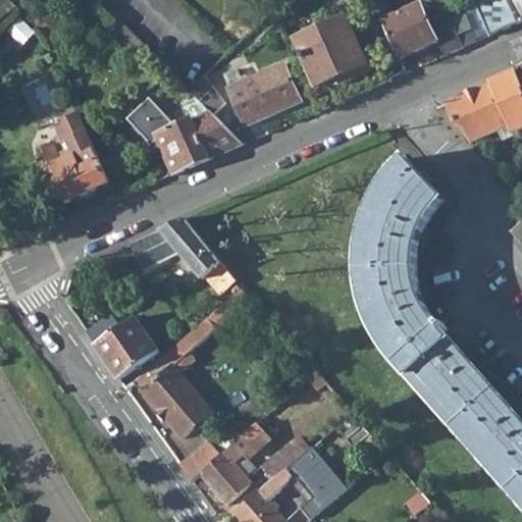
[(0,0),(0,15),(14,3),(11,0),(0,0)]
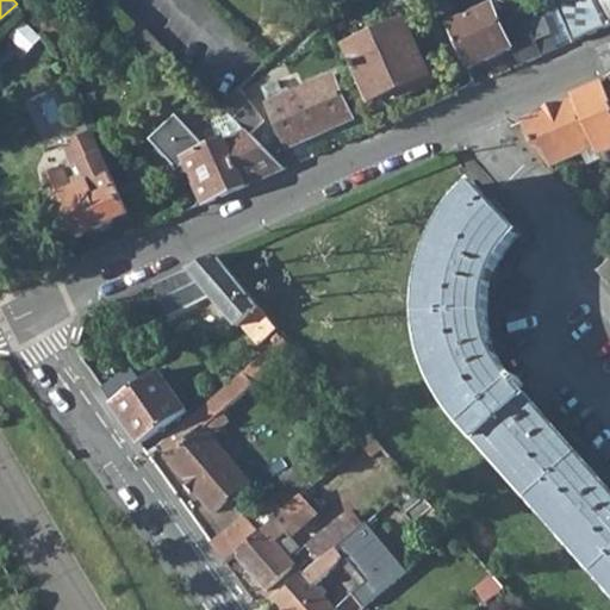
[(609,0),(590,0),(577,6),(573,0),(554,0),(573,41),(609,24),(609,0)]
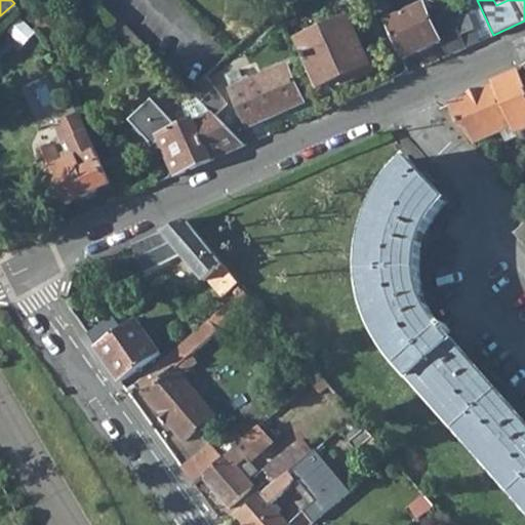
[(385,19),(402,57),(440,40),(447,55),(468,46),(457,22),(448,1),(433,7),(436,15),(430,17),(422,2),(385,19)]
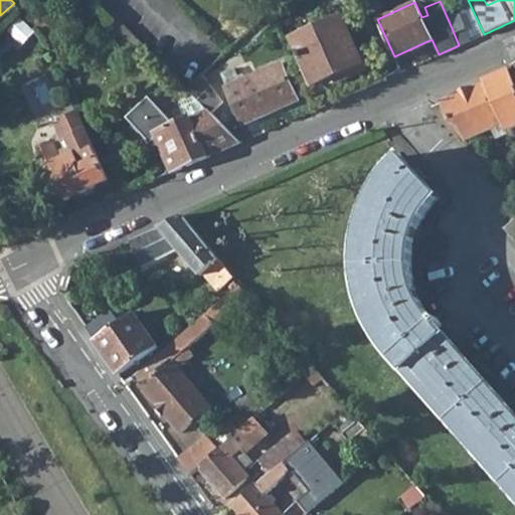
[(294,39),(313,81),(335,72),(338,81),(366,68),(343,16),(294,39)]
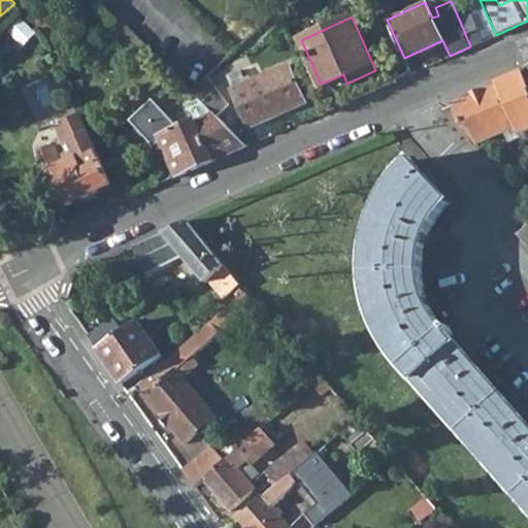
[(460,22),(470,46),(483,41),(471,17),(460,22)]
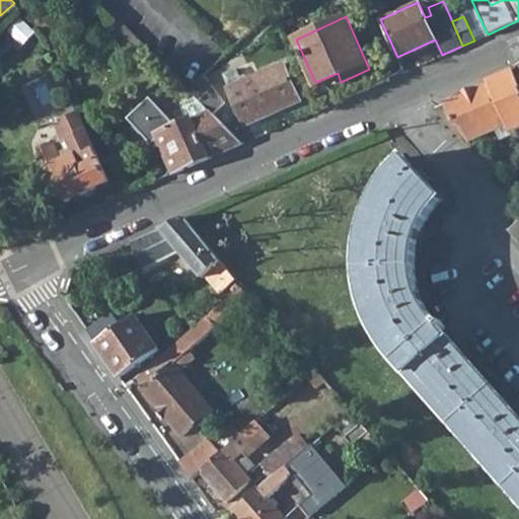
[(136,51),(140,56),(148,48),(127,26),(116,36),(133,55),(136,51)]
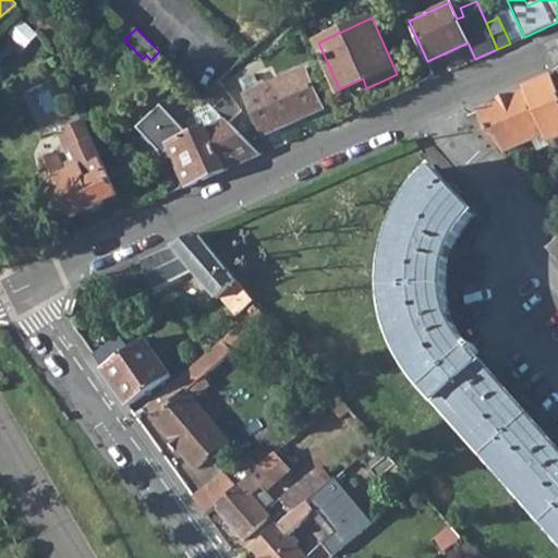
[(240,76),(264,132),(322,107),(304,68),(266,84),(264,79),(256,82),(252,71),(240,76)]
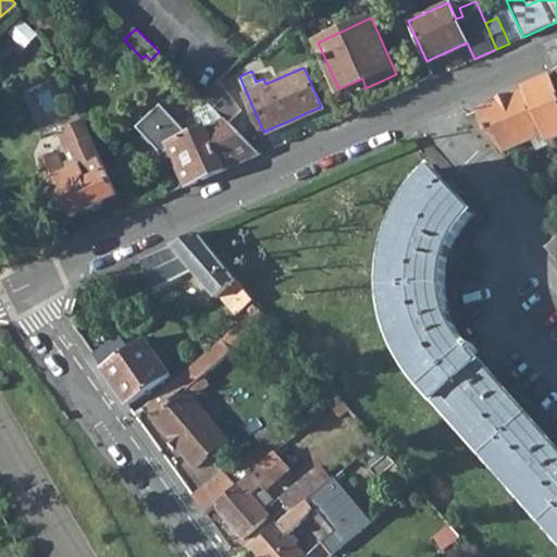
[(546,133),(551,144),(556,140),(556,86),(554,77),(525,90),(546,133)]
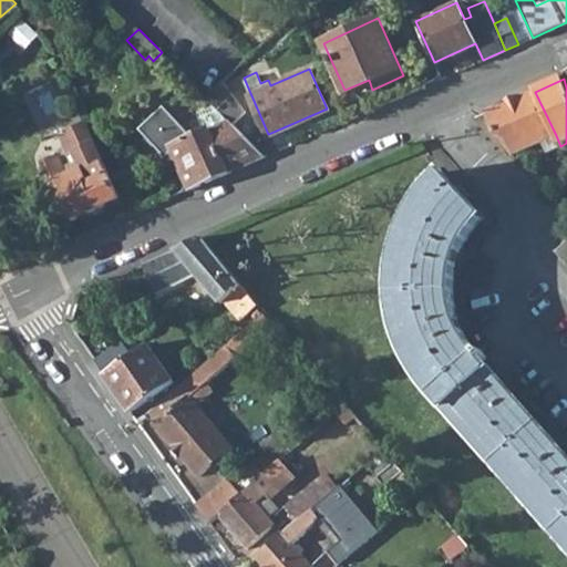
[(218,107),(233,122),(245,111),(217,83),(204,94),(218,107)]
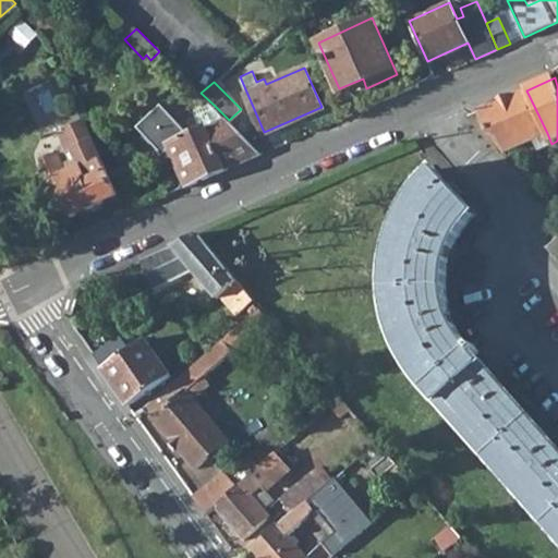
[(526,91),(478,111),(488,132),(499,133),(508,150),(533,140),(547,133),(526,91)]
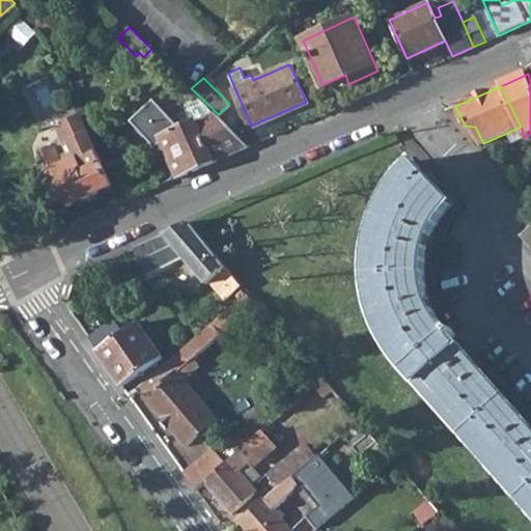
[(161,139),(177,175),(249,144),(218,114),(204,101),(193,105),(198,117),(172,129),(172,128),(177,123),(157,102),(149,109),(147,103),(130,118),(148,138),(151,134),(159,141),(161,139)]
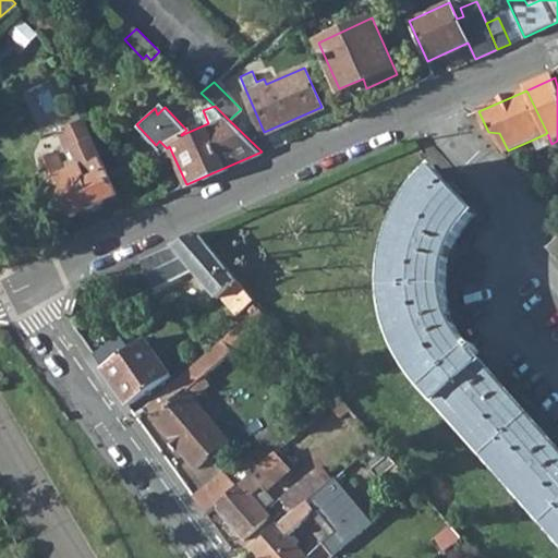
[(502,153),(508,150),(499,133),(488,132),(478,111),(469,116),(502,153)]
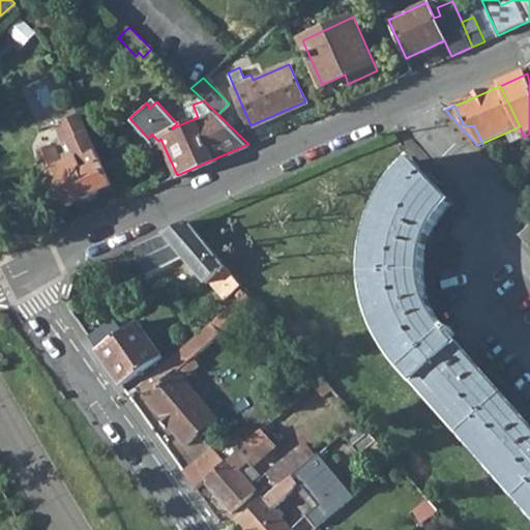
[(66,205),(112,184),(79,113),(64,120),(59,134),(71,159),(63,163),(53,142),(40,148),(66,205)]
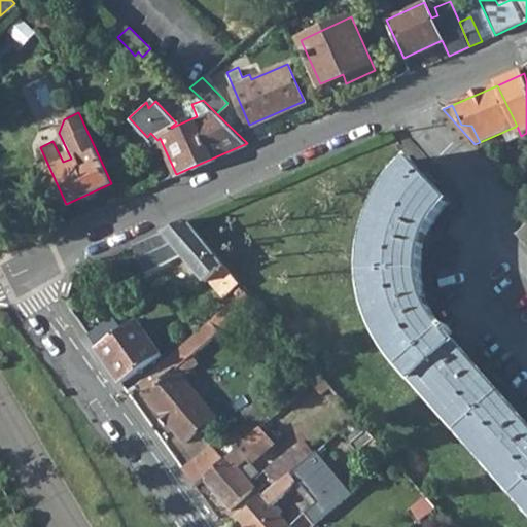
[(521,136),(517,126),(503,132),(508,142),(521,136)]
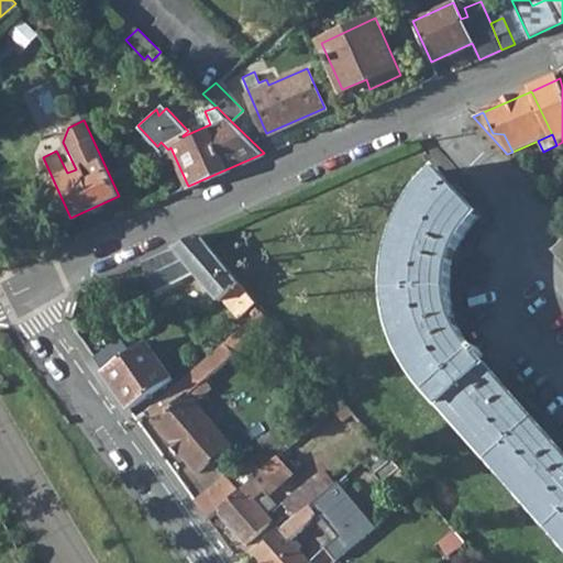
[(420,383),(562,544),(562,453),(478,357),(483,353),(475,345),(472,349),(460,332),(457,328),(454,321),(451,310),(449,299),(448,288),(448,279),(448,273),(449,267),(451,260),(452,254),(455,246),(459,240),(462,235),(465,230),(478,216),(438,168),(421,188),(417,192),(410,205),(405,216),(398,230),(394,245),(390,257),(389,271),(388,283),(388,301),(389,312),(390,318),(395,337),(400,348),(406,359),(420,383)]
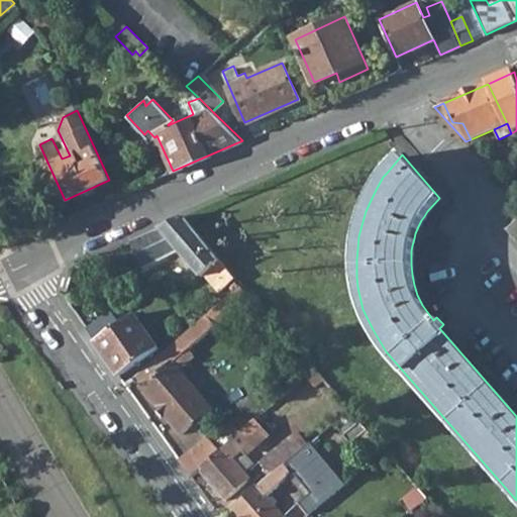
[(228,285),(233,290),(240,285),(185,217),(128,241),(141,269),(178,252),(199,278),(202,276),(219,293),(228,285)]
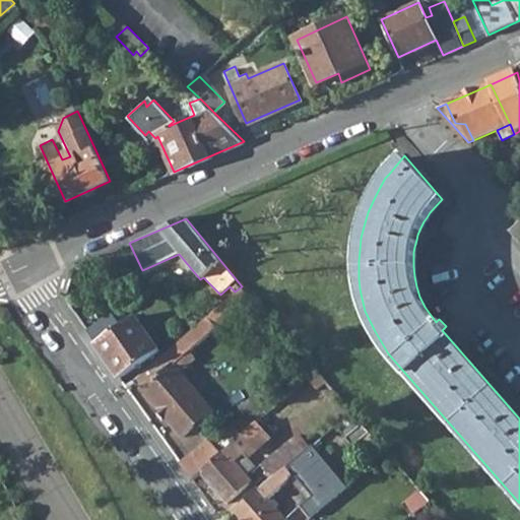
[(519,218),(508,230),(519,244),(519,218)]
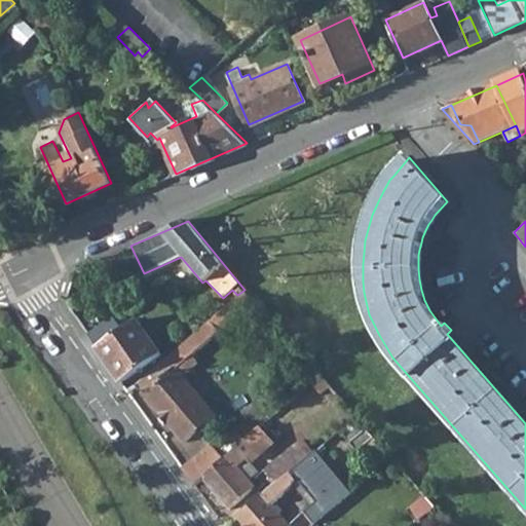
[(136,384),(183,441),(215,413),(182,375),(197,362),(191,354),(219,331),(216,328),(252,298),(245,290),(237,295),(227,304),(218,312),(198,330),(136,384)]
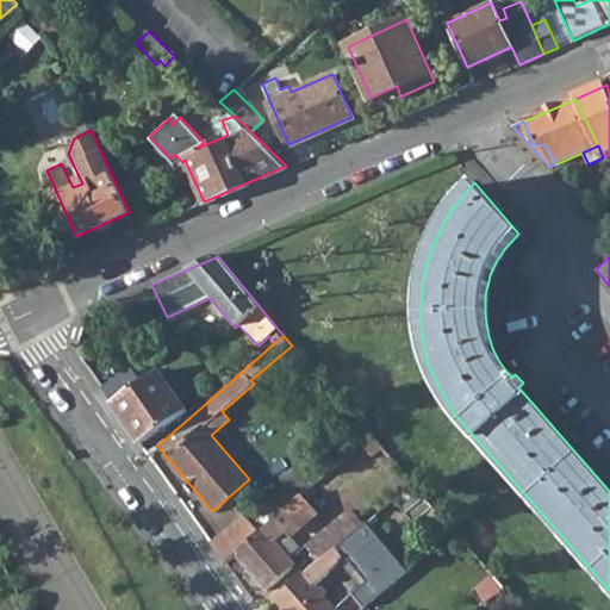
[(83,358),(111,403),(139,383),(131,371),(129,367),(117,375),(99,347),(83,358)]
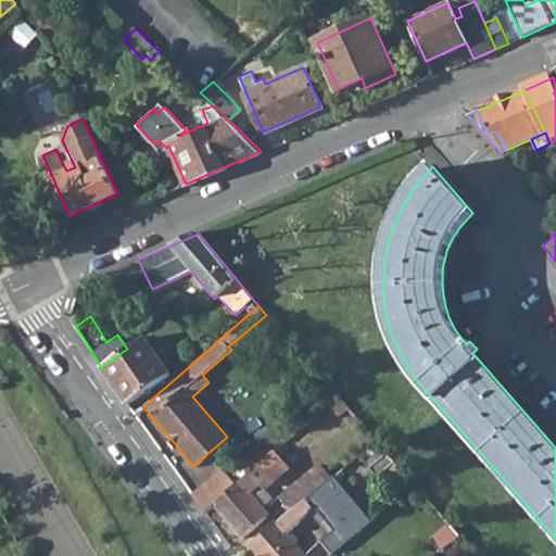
[(226,326),(230,330),(240,321),(237,318),(226,326)]
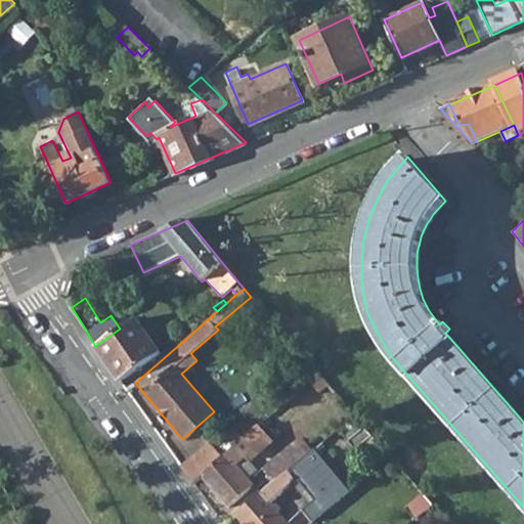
[(95,346),(120,380),(161,353),(135,318),(120,329),(95,346)]
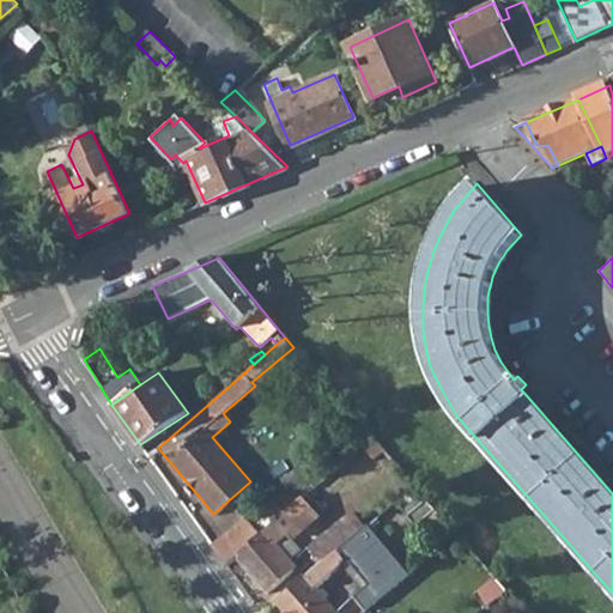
[(396,503),(416,525),(436,509),(417,486),(396,503)]
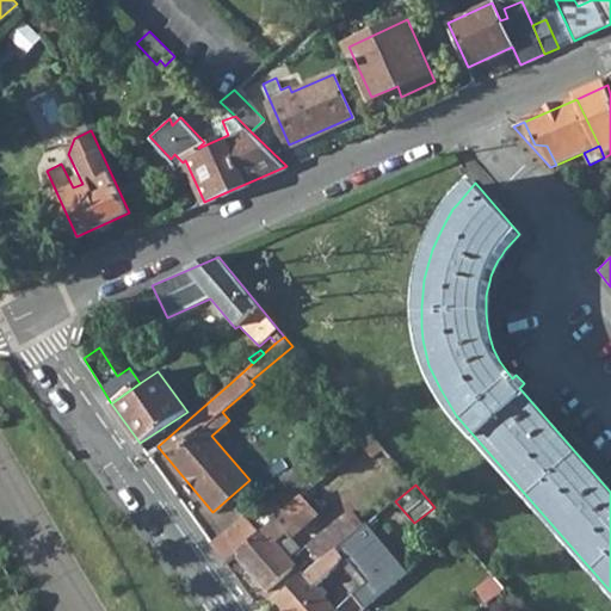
[(266,591),(296,566),(294,562),(289,556),(300,547),(285,531),(296,523),(301,529),(315,516),(301,498),(259,535),(235,556),(266,591)]
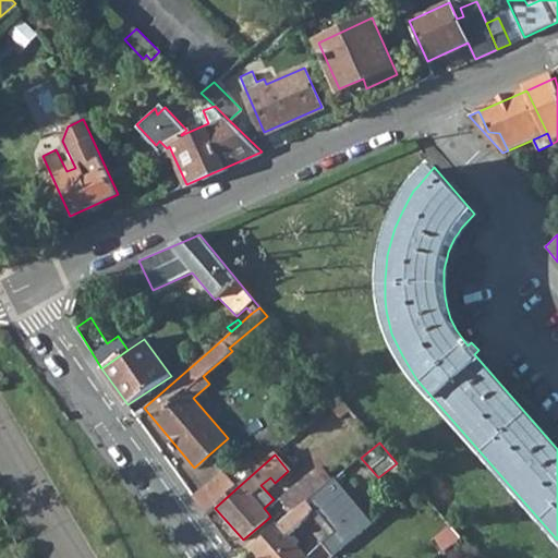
[(323,468),(281,502),(292,514),(334,482),(323,468)]
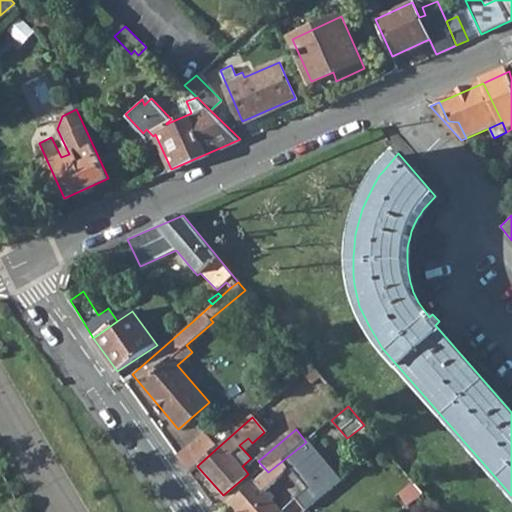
[(197,466),(217,448),(203,432),(177,455),(189,472),(197,466)]
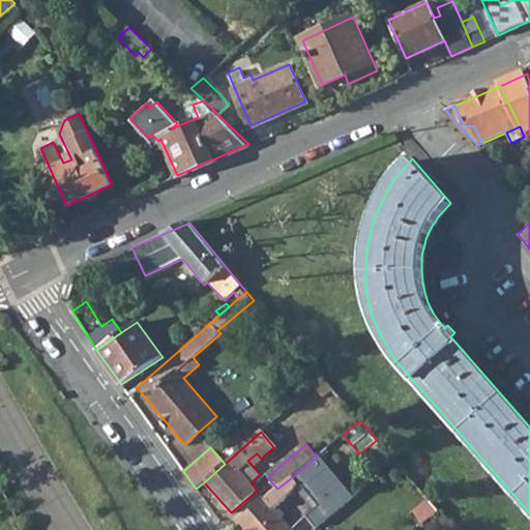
[(238,523),(244,529),(293,529),(287,523),(293,517),(293,510),(284,501),(295,492),(298,488),(327,463),(327,462),(331,459),(324,451),(317,458),(277,489),(265,500),(238,523)]
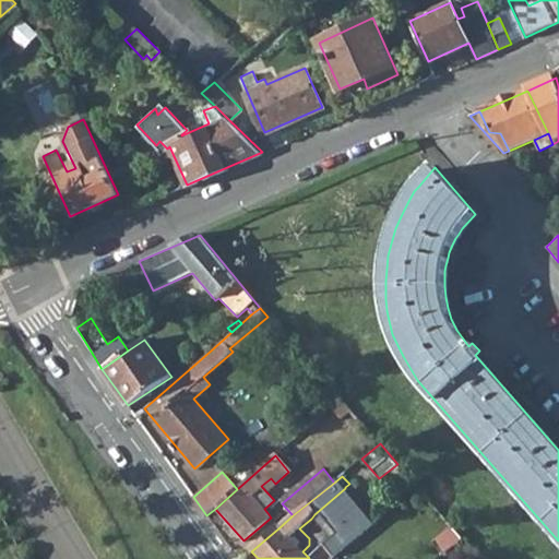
[(403,484),(407,489),(415,483),(409,477),(403,484)]
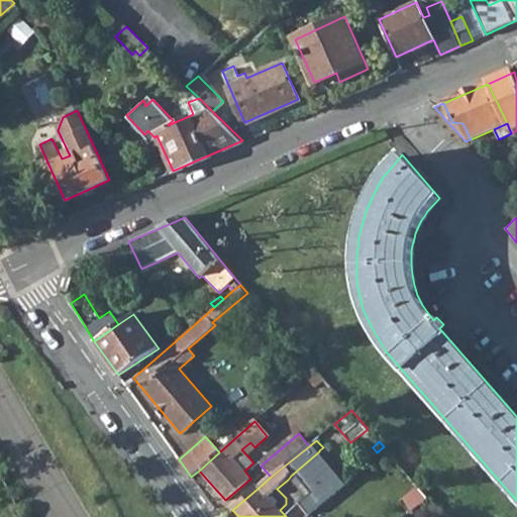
[(250,479),(259,488),(271,477),(261,466),(248,476),(250,479)]
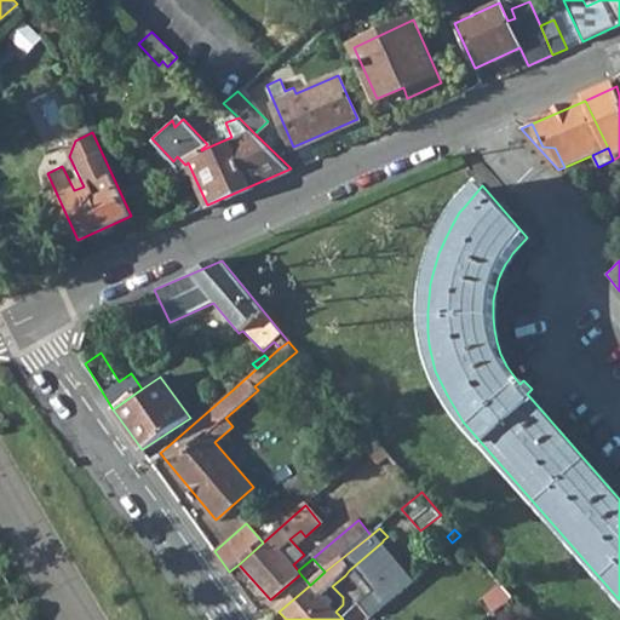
[(357,603),(369,616),(412,580),(399,566),(357,603)]
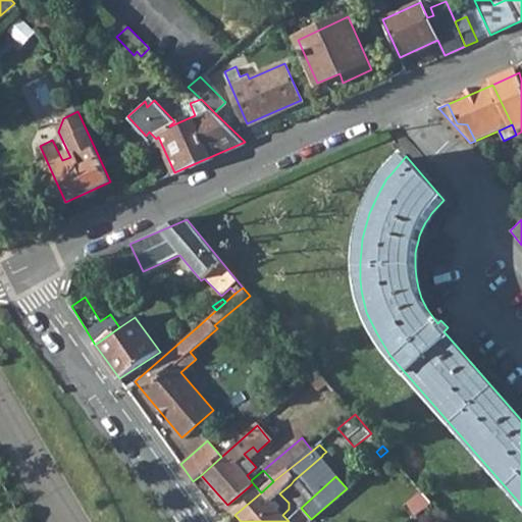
[(404,505),(413,517),(432,503),(422,490),(404,505)]
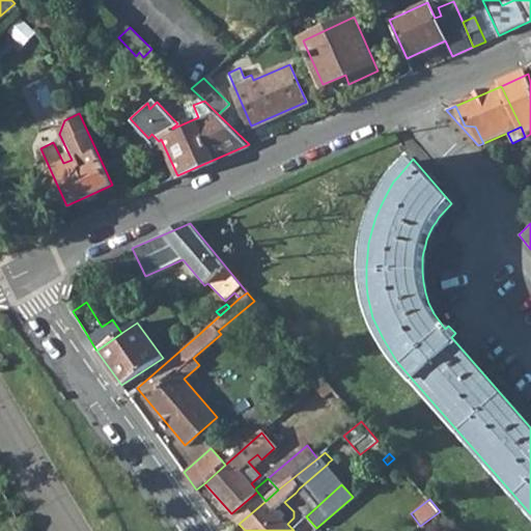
[(388,511),(392,516),(397,512),(393,506),(388,511)]
